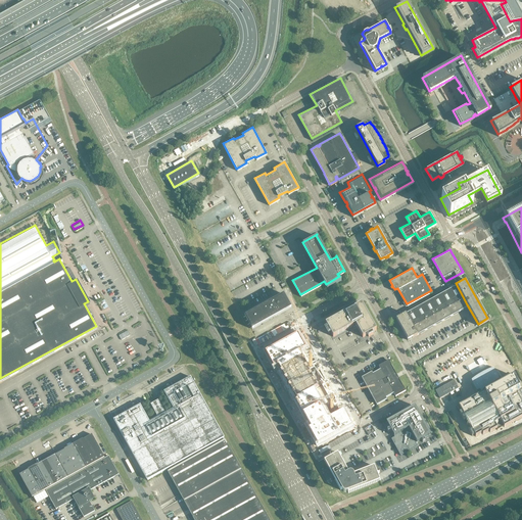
[(467,304),(456,283),(446,288),(459,309),(467,304)]
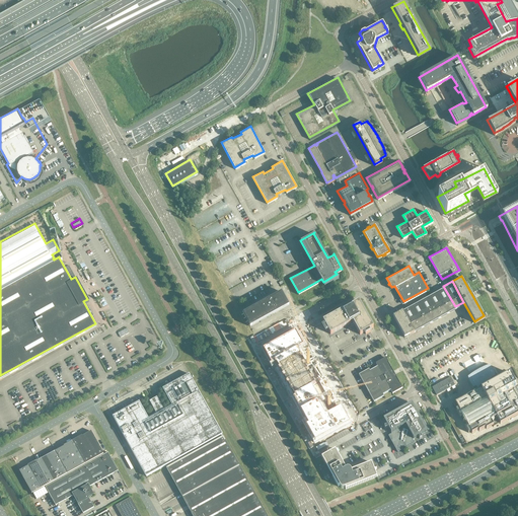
[(455,306),(443,286),(435,290),(446,311),(455,306)]
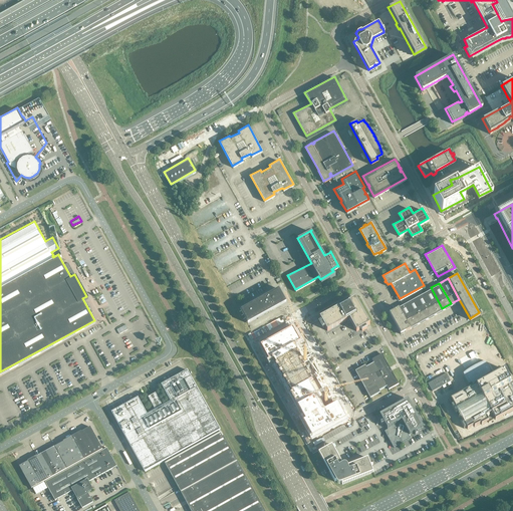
[(247,321),(285,299),(278,286),(239,307),(247,321)]
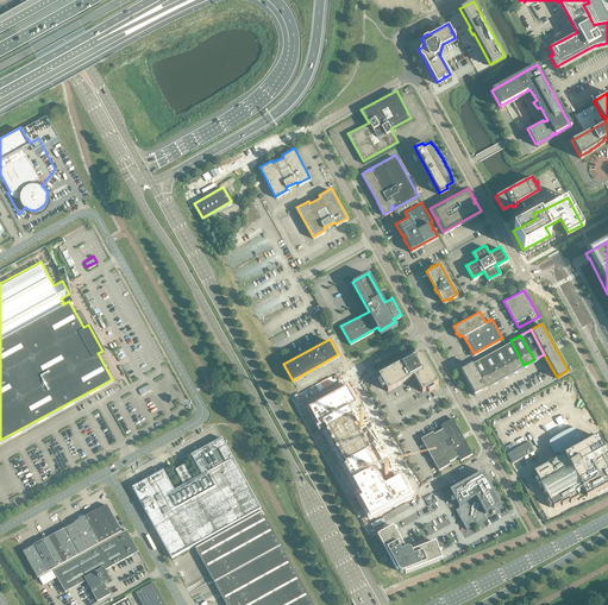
[(524,365),(511,340),(500,346),(514,371),(524,365)]
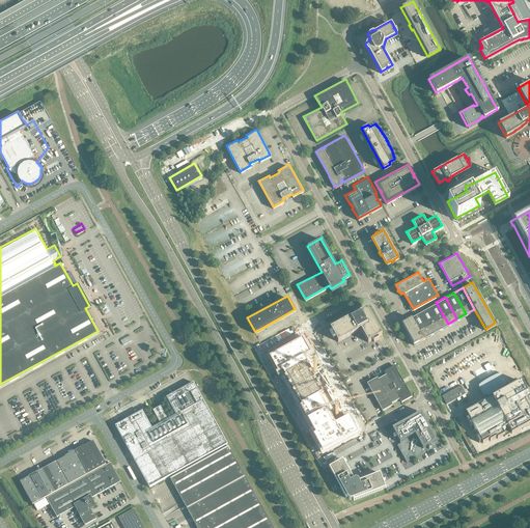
[(448,324),(436,302),(427,307),(440,328),(448,324)]
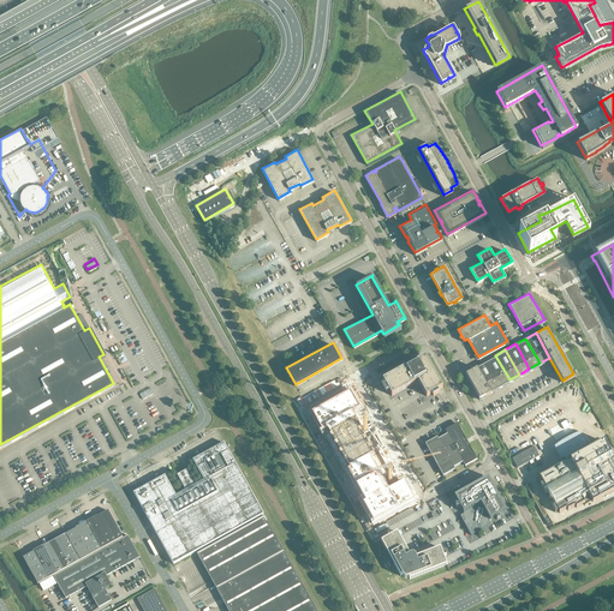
[(441,384),(424,353),(415,359),(413,357),(406,361),(406,363),(382,377),(385,382),(382,383),(386,389),(388,388),(391,393),(413,379),(416,383),(419,382),(425,393),(430,390),(433,393),(437,389),(436,387),(441,384)]
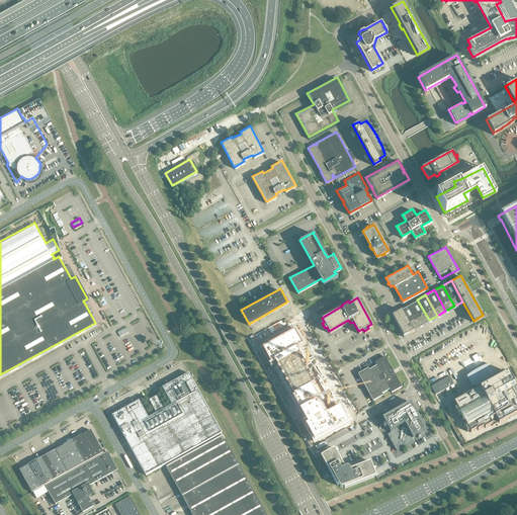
[(429,320),(417,299),(409,304),(420,325),(429,320)]
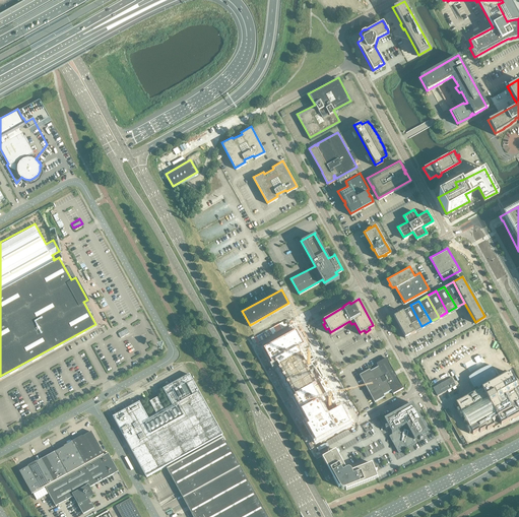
[(422,326),(410,305),(401,310),(413,331),(422,326)]
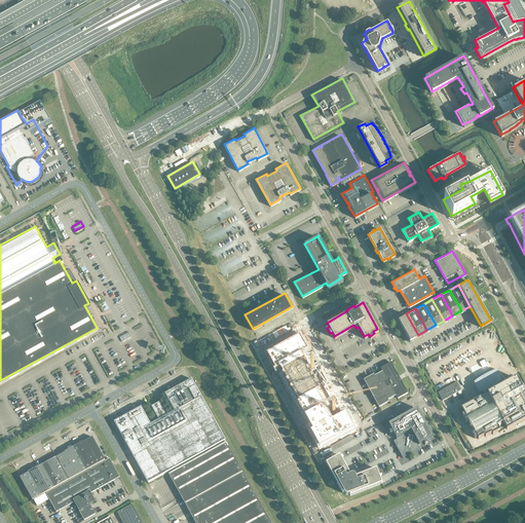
[(418,335),(406,313),(398,319),(409,339),(418,335)]
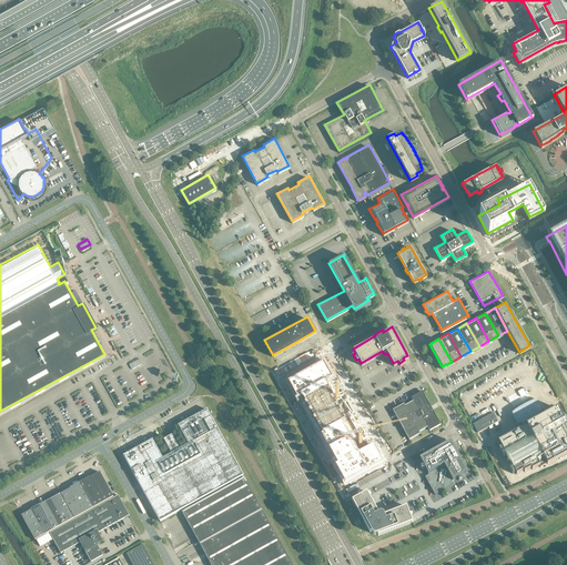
[(138,356),(128,362),(130,366),(140,361),(138,356)]
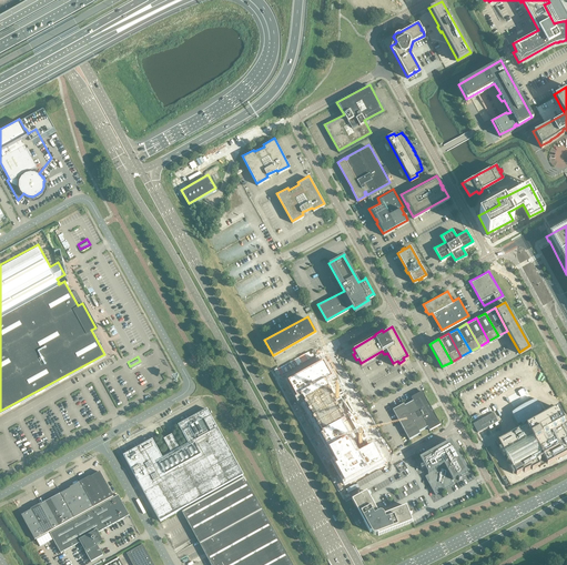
[(323,360),(287,380),(316,433),(319,432),(333,457),(331,458),(344,482),(383,461),(381,457),(372,443),(357,451),(355,446),(357,444),(355,440),(352,441),(341,420),(344,417),(336,403),(342,400),(350,414),(348,415),(361,439),(367,434),(355,411),(356,411),(335,373),(332,375),(323,360)]
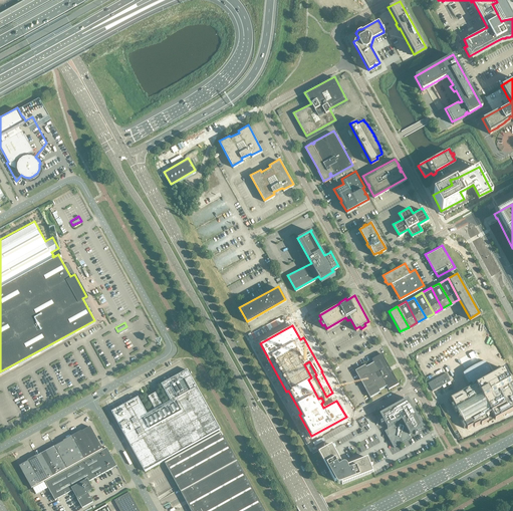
[(390,362),(396,360),(391,349),(385,351),(390,362)]
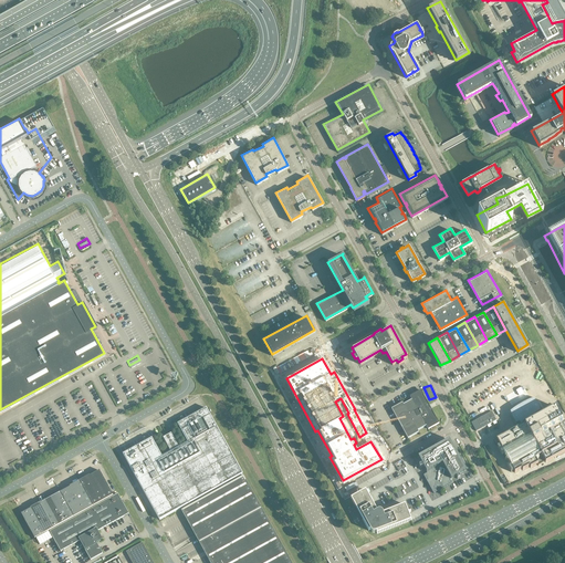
[(422,388),(373,415),(391,448),(398,444),(403,451),(424,439),(419,433),(440,420),(422,388)]
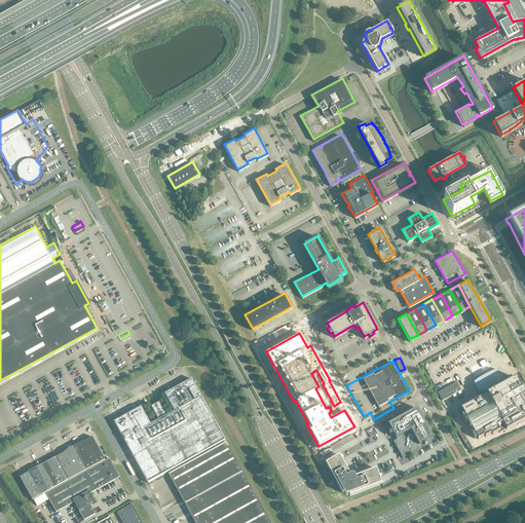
[(524,393),(515,375),(494,386),(492,384),(492,383),(493,383),(494,382),(495,382),(496,381),(497,380),(498,380),(499,379),(499,378),(500,378),(500,377),(500,376),(499,376),(499,375),(499,374),(498,373),(498,372),(497,371),(496,370),(496,369),(495,368),(494,368),(493,368),(492,369),(491,369),(490,369),(489,370),(488,370),(487,371),(486,371),(485,371),(485,372),(484,372),(483,373),(482,373),(481,374),(480,374),(479,375),(478,376),(477,377),(476,377),(476,378),(475,378),(474,379),(473,379),(474,380),(474,381),(474,382),(475,383),(475,384),(476,385),(476,386),(477,387),(478,388),(478,389),(479,390),(482,388),(482,389),(483,391),(460,405),(463,411),(460,412),(465,420),(465,419),(467,418),(470,421),(469,424),(471,425),(473,428),(471,430),(470,428),(474,436),(476,435),(477,436),(484,433),(485,434),(491,431),(492,432),(498,428),(499,430),(505,426),(524,415),(524,393)]
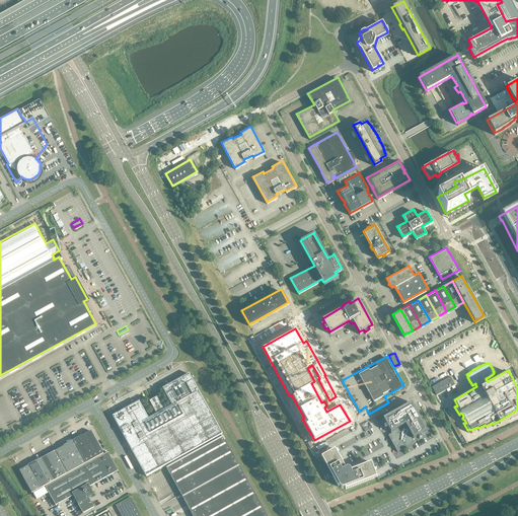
[(221,431),(194,380),(189,371),(188,371),(161,386),(171,402),(163,408),(156,394),(148,398),(155,412),(147,416),(138,398),(113,414),(112,414),(145,473),(221,432),(221,431)]
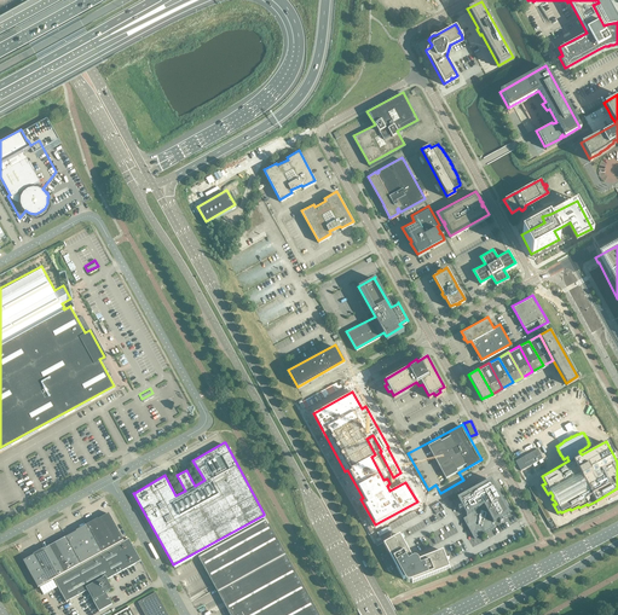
[(524,460),(539,452),(537,446),(514,458),(520,468),(525,464),(524,460)]
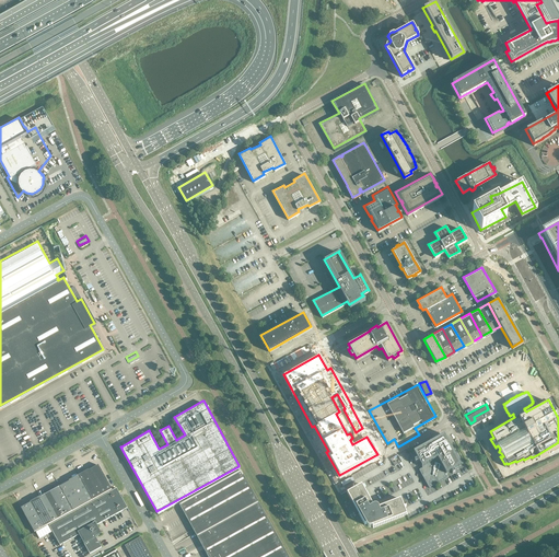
[(459,462),(447,439),(444,440),(442,436),(438,438),(437,436),(412,449),(420,463),(417,465),(428,485),(447,474),(445,471),(459,463),(459,462)]
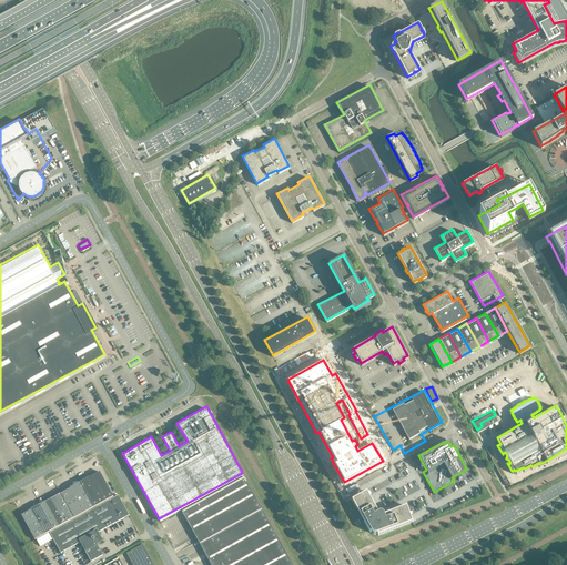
[(409,471),(403,458),(395,463),(400,470),(403,467),(406,473),(409,471)]
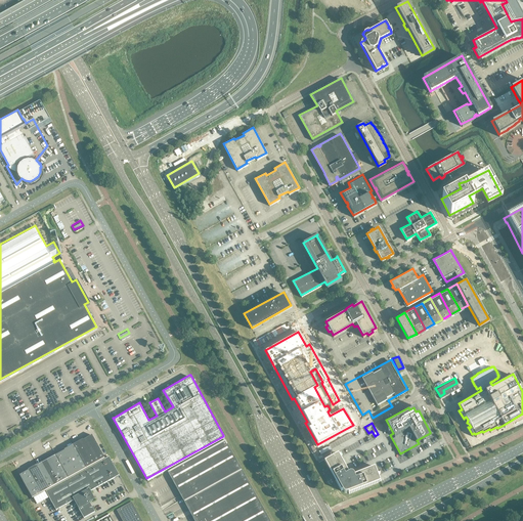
[(103,456),(91,433),(82,437),(73,442),(74,442),(86,465),(103,456)]
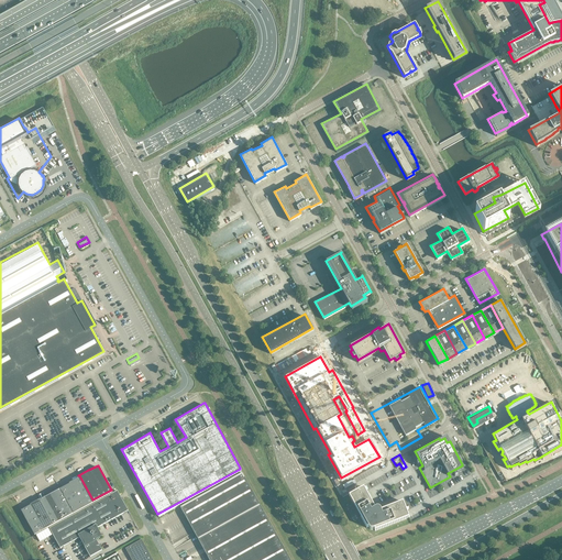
[(290,559),(241,470),(179,505),(201,545),(209,559),(290,559)]
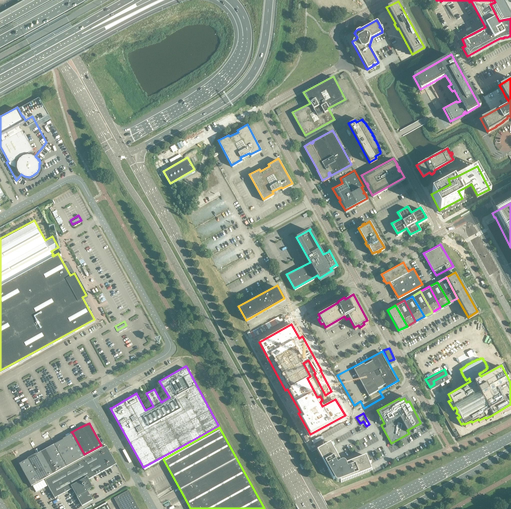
[(84,454),(72,432),(71,432),(62,437),(54,442),(66,464),(84,454)]
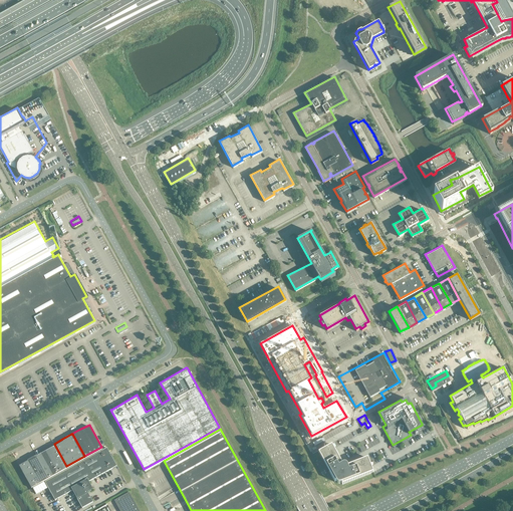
[(345,462),(343,461),(341,462),(331,442),(325,445),(325,444),(325,443),(324,443),(323,443),(323,444),(323,445),(323,446),(324,446),(317,450),(333,479),(335,478),(336,480),(339,481),(340,480),(341,482),(372,470),(369,462),(370,462),(371,462),(371,461),(371,460),(370,460),(369,460),(369,461),(366,455),(346,463),(345,462)]
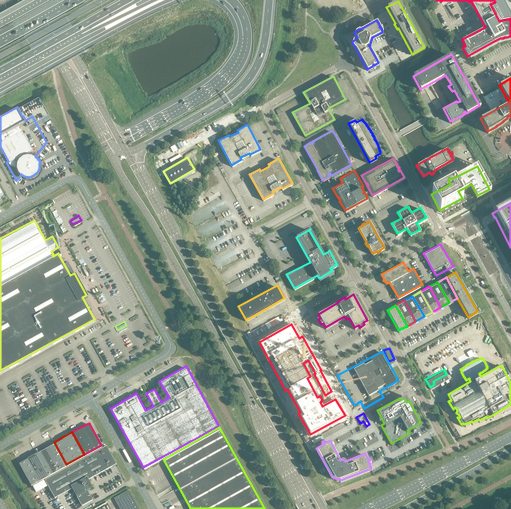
[(66,464),(54,442),(36,452),(48,474),(66,464)]
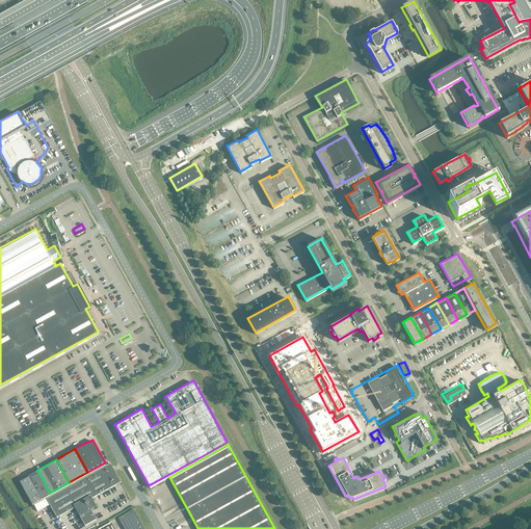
[(90,496),(120,480),(112,465),(110,461),(46,497),(56,516),(74,505),(84,523),(96,517),(90,507),(96,504),(90,496)]
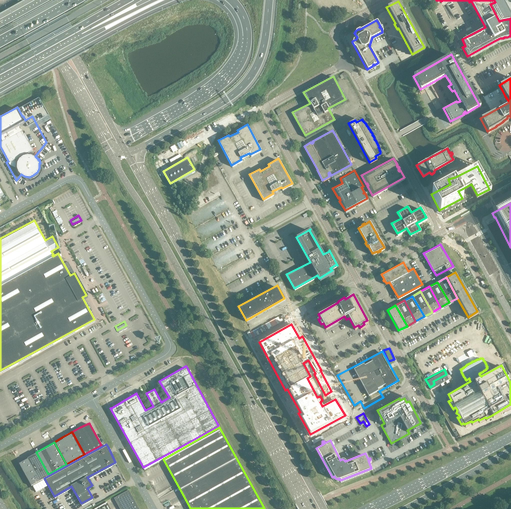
[(48,474),(36,452),(36,451),(27,456),(27,457),(18,462),(31,484),(48,474)]
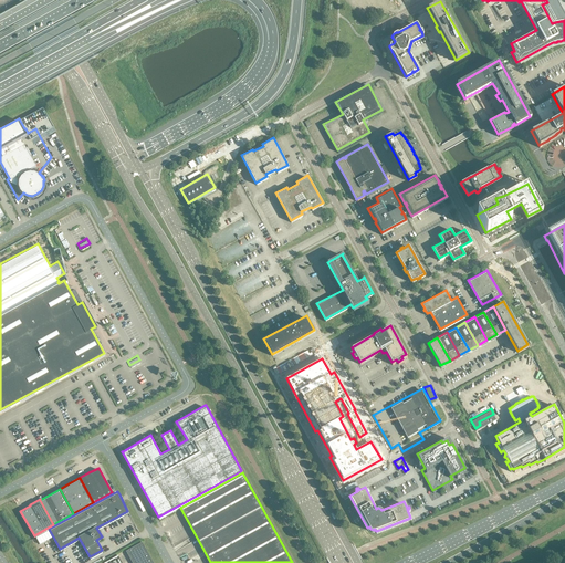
[(154,562),(142,540),(125,549),(126,549),(133,562),(154,562)]
